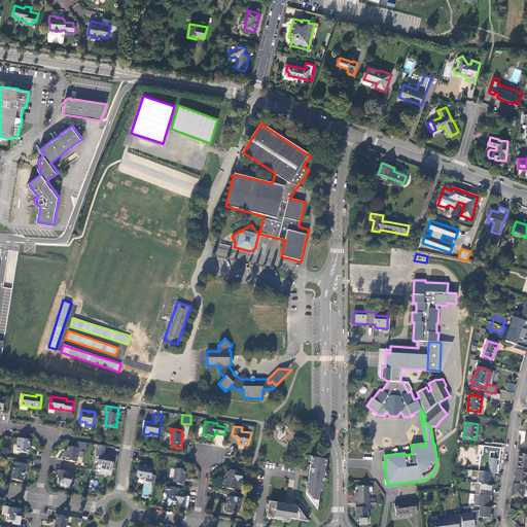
[(30,448),(31,442),(24,440),(24,438),(19,437),(18,445),(18,446),(18,449),(18,450),(18,451),(19,451),(29,453),(30,452),(31,449),(30,448)]
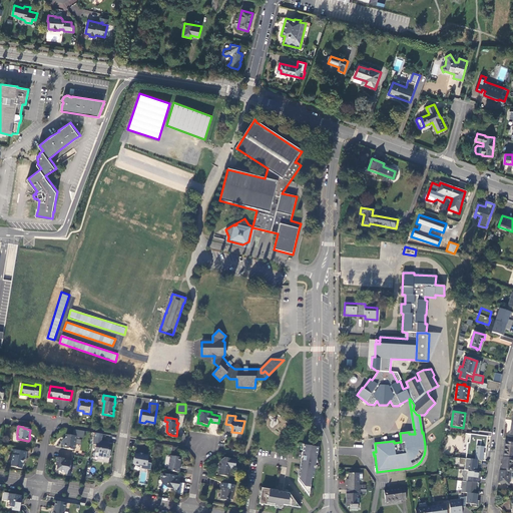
[(75,450),(77,436),(66,434),(65,439),(63,440),(63,442),(62,442),(61,444),(64,445),(64,448),(75,450)]
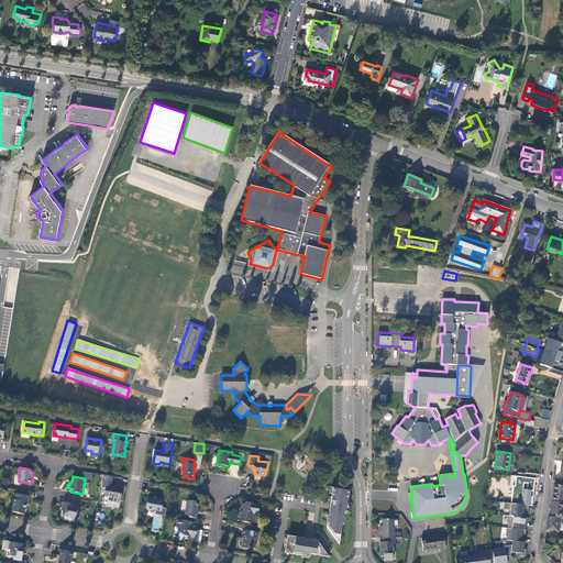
[(105,496),(119,498),(120,486),(114,486),(114,487),(111,486),(112,481),(105,479),(103,487),(106,488),(105,496)]
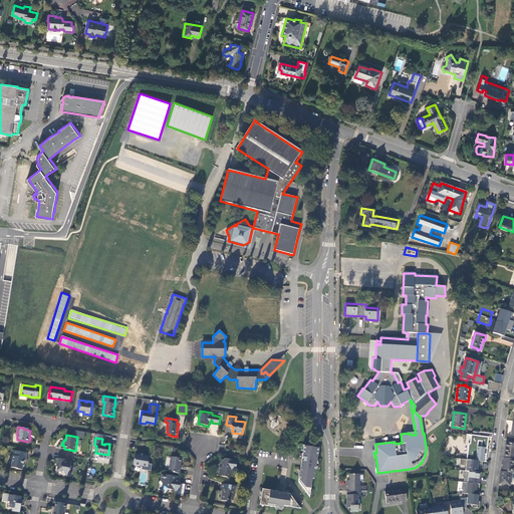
[(462,446),(462,439),(452,438),(450,452),(462,454),(463,446),(462,446)]
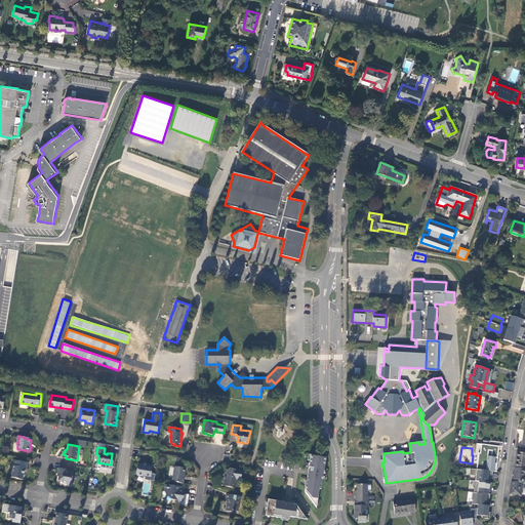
[(524,453),(517,452),(515,468),(524,469),(524,453)]
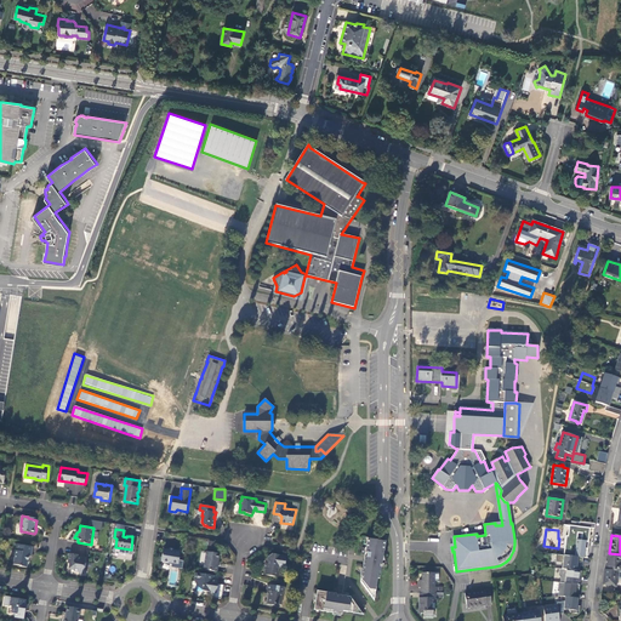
[(377,579),(379,579),(381,568),(382,559),(386,541),(374,540),(370,539),(366,539),(364,557),(366,557),(366,560),(364,560),(360,580),(360,582),(371,596),(375,594),(377,579)]
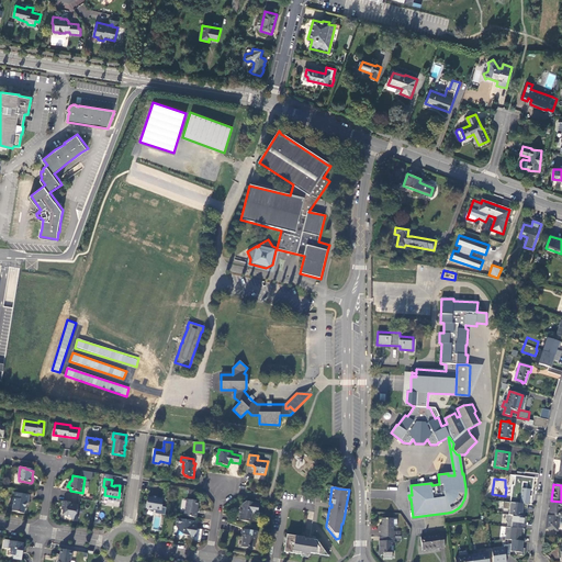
[(30,495),(14,492),(13,498),(15,498),(15,502),(13,503),(12,510),(18,512),(19,513),(24,514),(26,504),(29,504),(30,495)]
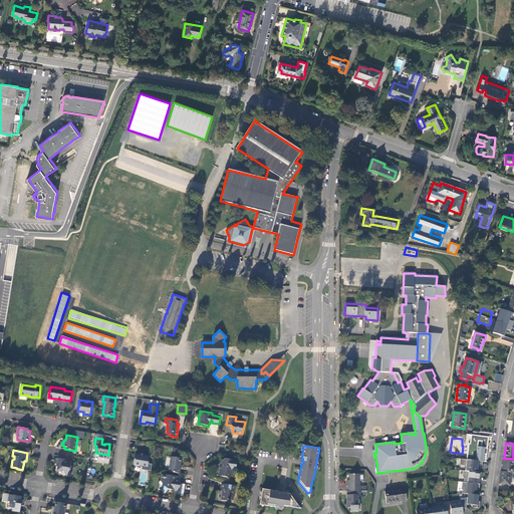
[(150,457),(145,456),(144,457),(141,456),(135,456),(134,465),(135,465),(135,466),(139,467),(140,466),(148,467),(150,457)]
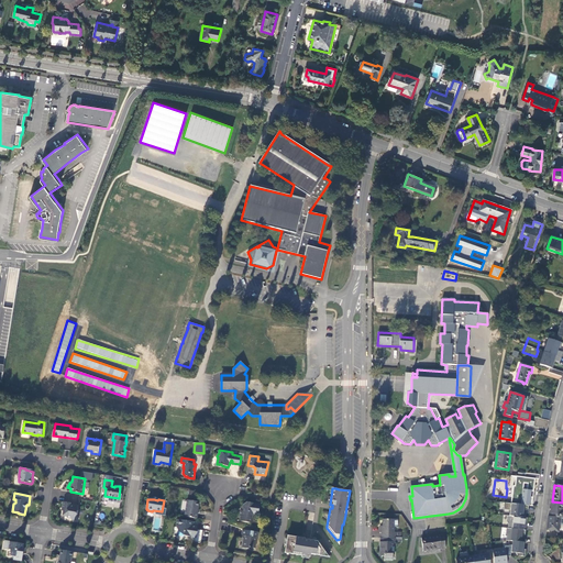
[(185,517),(197,518),(198,512),(197,512),(199,501),(187,500),(185,517)]
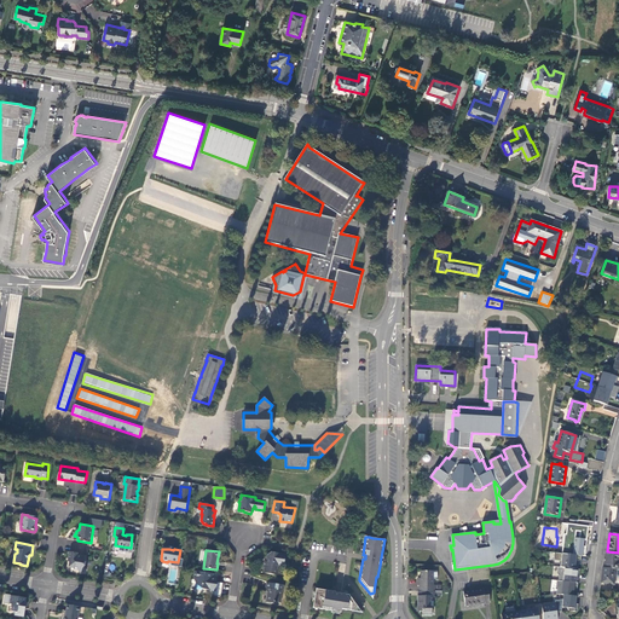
[(69,551),(68,557),(69,559),(69,562),(68,567),(73,567),(74,568),(79,570),(80,572),(85,572),(87,556),(79,555),(77,553),(69,551)]
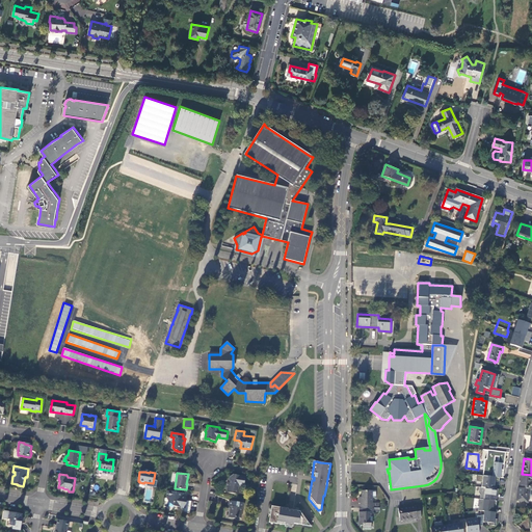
[(531,479),(531,475),(522,474),(521,487),(529,489),(531,489),(531,479)]
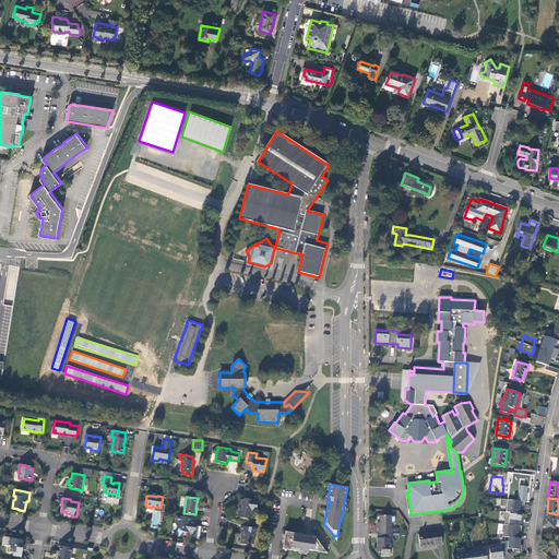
[(241,501),(241,504),(241,506),(241,508),(240,507),(239,507),(238,512),(239,512),(238,518),(251,520),(252,514),(250,514),(251,509),(254,510),(254,507),(257,507),(258,501),(245,499),(241,501)]
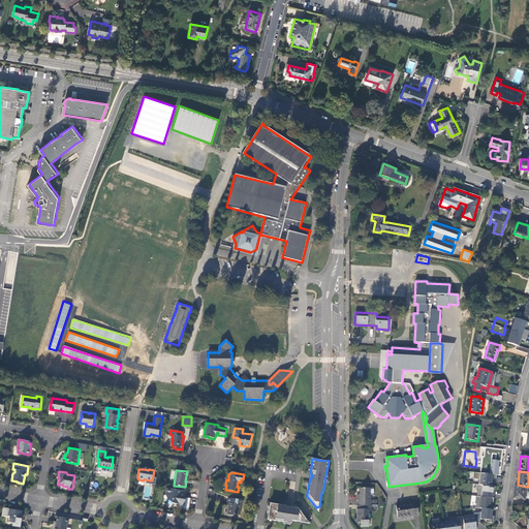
[(497,475),(474,472),(473,478),(479,479),(479,485),(494,487),(494,483),(495,483),(495,479),(496,479),(497,475)]
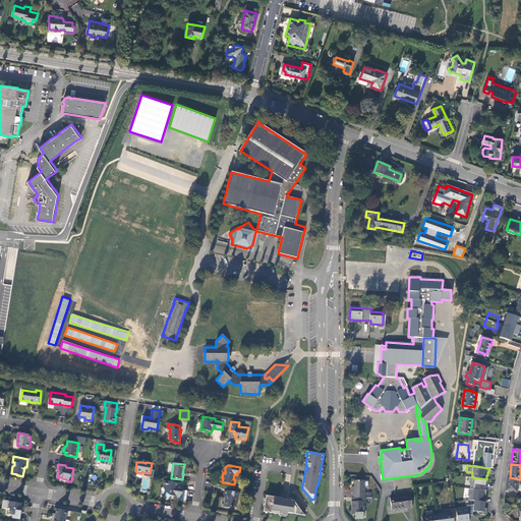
[(470,484),(470,488),(486,490),(487,486),(485,485),(485,484),(487,484),(488,479),(486,479),(472,477),(470,477),(469,483),(470,484)]
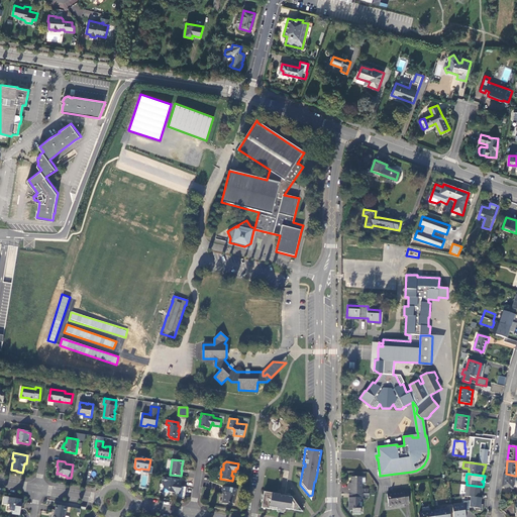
[(506,474),(504,474),(502,487),(513,489),(514,476),(506,474)]
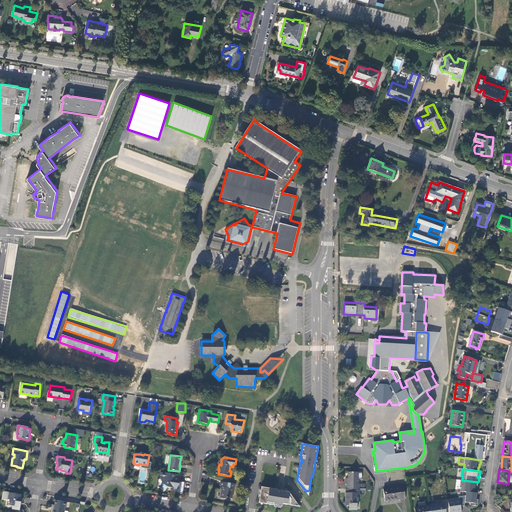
[(180,482),(180,478),(176,478),(176,474),(161,472),(161,477),(163,478),(163,483),(167,484),(167,487),(174,488),(173,492),(182,493),(183,492),(185,482),(180,482)]
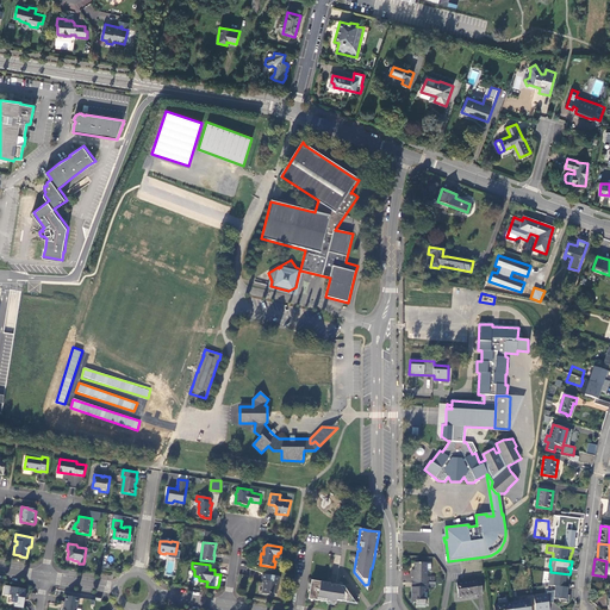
[(430,583),(436,583),(436,577),(430,577),(428,577),(428,571),(433,571),(433,564),(428,564),(416,564),(416,572),(416,573),(412,573),(412,578),(414,579),(414,583),(430,583)]
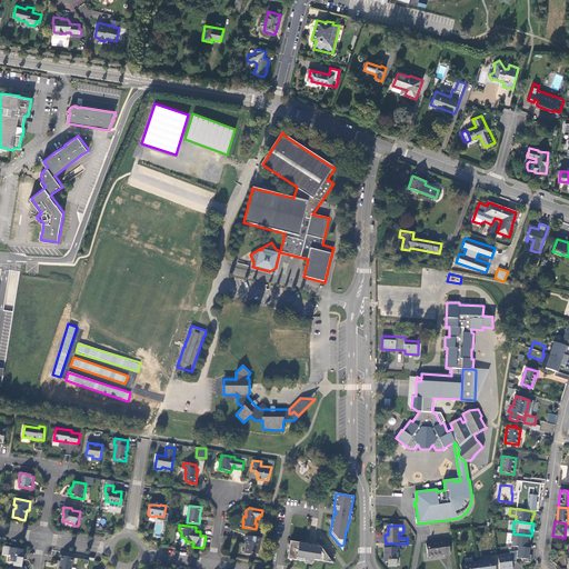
[(513,533),(512,533),(511,542),(512,542),(511,546),(518,547),(530,548),(530,543),(527,543),(528,541),(531,541),(531,536),(513,533)]
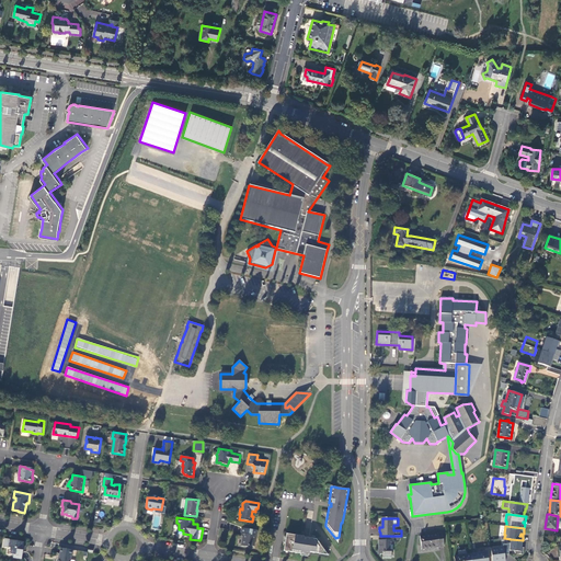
[(254,547),(256,530),(242,528),(240,535),(244,536),(243,539),(242,539),(241,546),(249,547),(249,546),(254,547)]
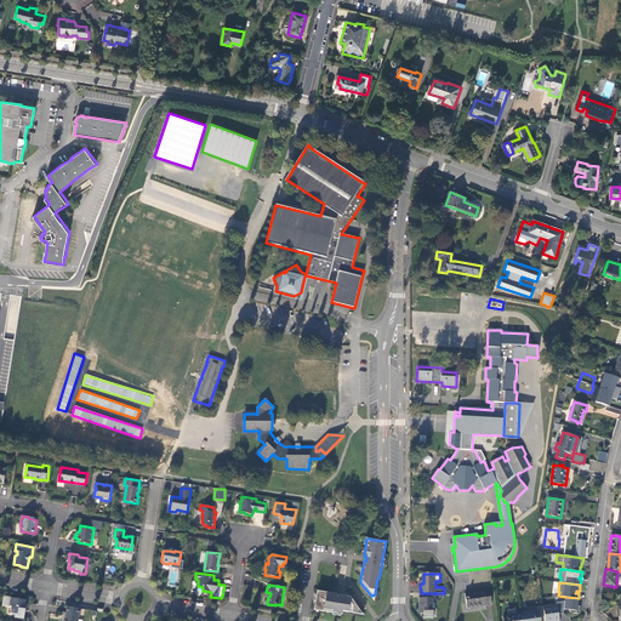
[(354,613),(359,609),(351,597),(346,596),(340,596),(336,594),(317,591),(315,599),(315,600),(314,609),(342,614),(343,611),(347,611),(354,613)]
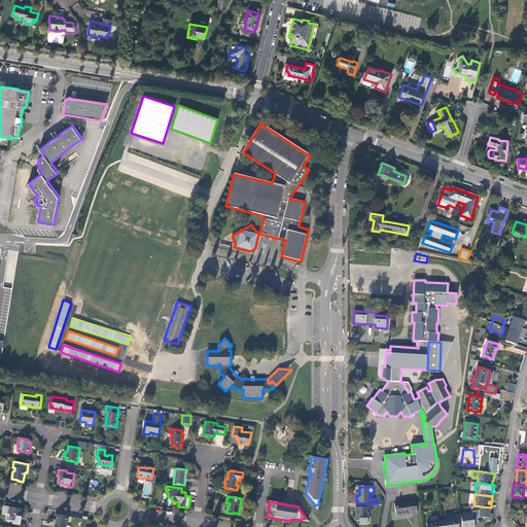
[(396,516),(417,513),(416,501),(395,503),(396,516)]
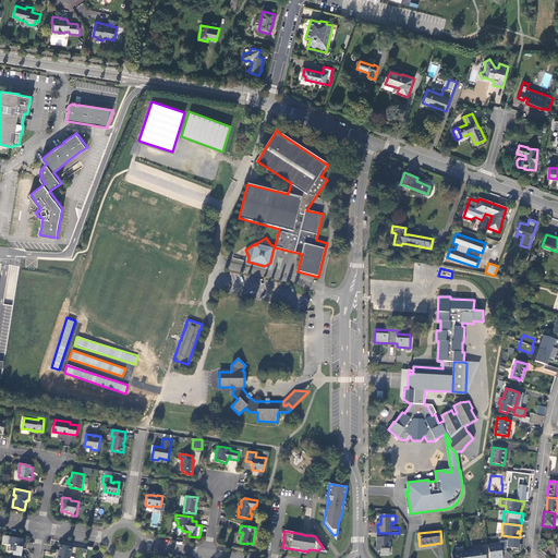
[(399,538),(399,533),(393,533),(378,533),(377,533),(377,549),(378,549),(378,552),(381,552),(381,556),(389,556),(390,547),(390,543),(391,543),(391,538),(399,538)]
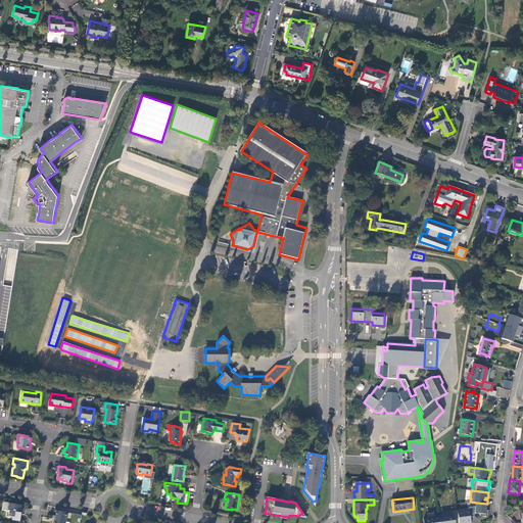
[(21,505),(9,503),(8,510),(10,510),(9,515),(10,516),(13,517),(13,519),(20,520),(21,513),(20,513),(21,505)]
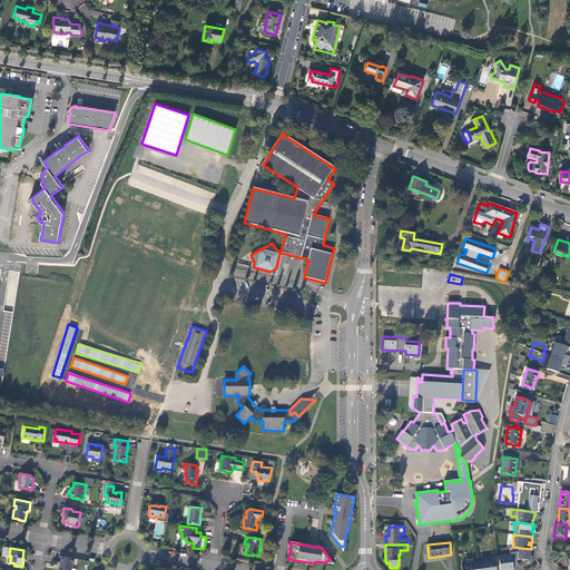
[(519,552),(518,559),(523,560),(522,561),(523,562),(532,563),(532,560),(531,559),(532,557),(530,557),(531,549),(519,548),(519,552)]
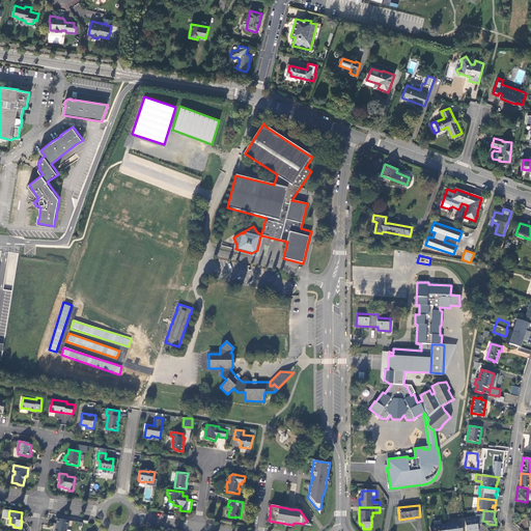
[(476,516),(465,519),(466,530),(478,530),(478,526),(481,525),(482,521),(483,514),(476,515),(476,516)]
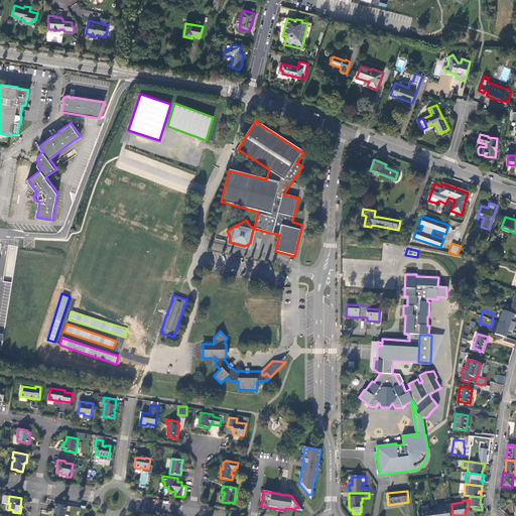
[(65,515),(67,505),(56,504),(54,513),(52,514),(52,515),(65,515)]
